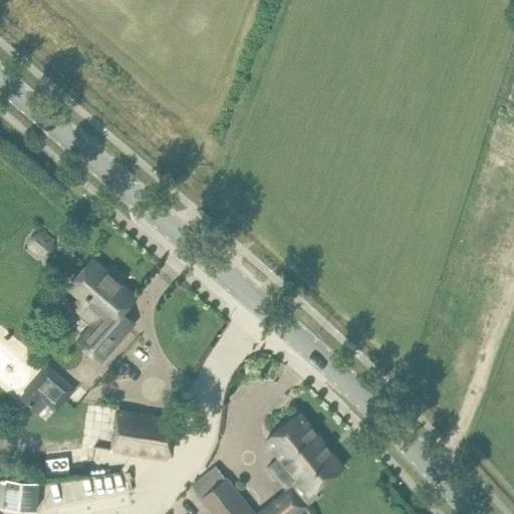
[(77,275),(70,284),(82,295),(71,307),(92,326),(84,335),(105,353),(127,328),(117,319),(122,312),(135,298),(90,260),(77,275)]
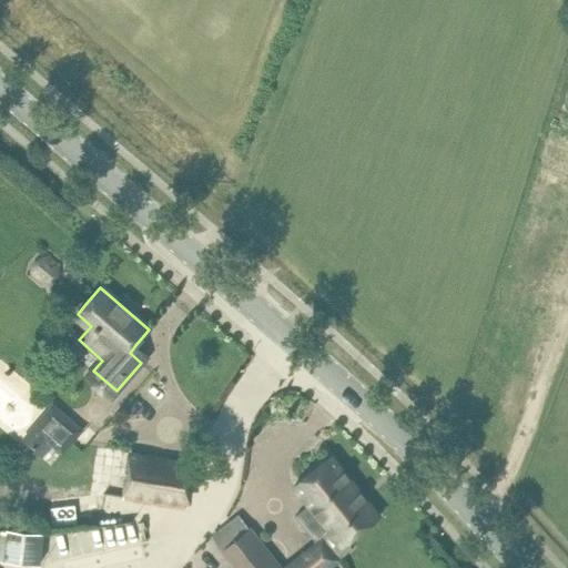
[(30,427),(22,438),(38,452),(47,442),(53,447),(62,455),(72,443),(84,428),(52,402),(30,427)]
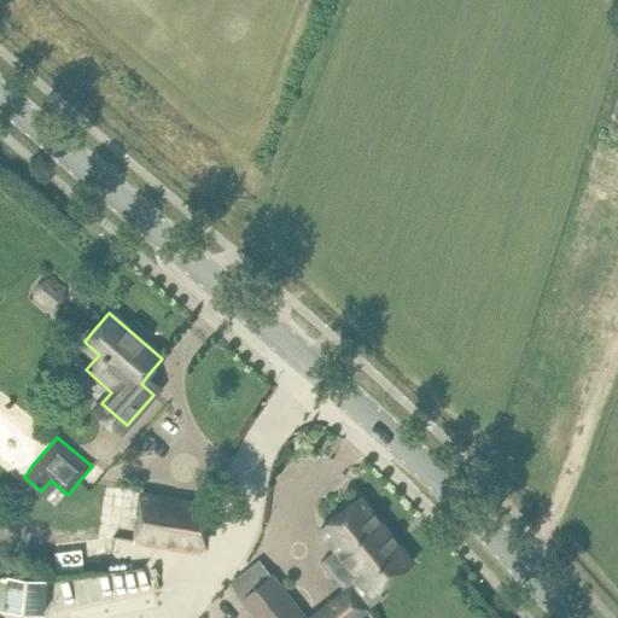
[(135,537),(134,543),(199,553),(200,547),(207,548),(214,505),(207,505),(207,501),(143,491),(135,537)]
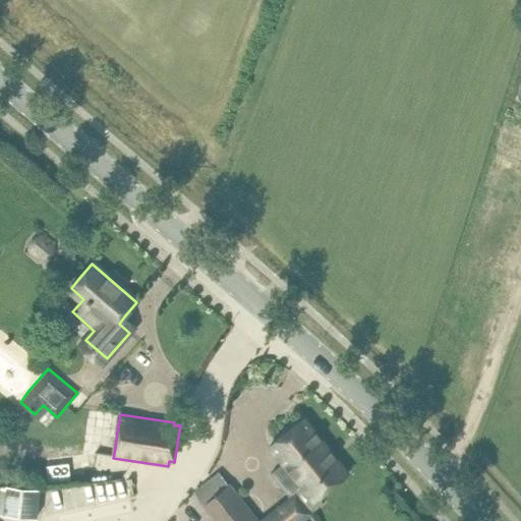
[(219,471),(193,491),(205,505),(204,505),(216,520),(300,520),(301,520),(311,513),(311,512),(324,503),(320,497),(349,473),(304,418),(270,446),(284,463),(271,473),(291,499),(263,520),(259,520),(230,483),(229,484),(219,471)]
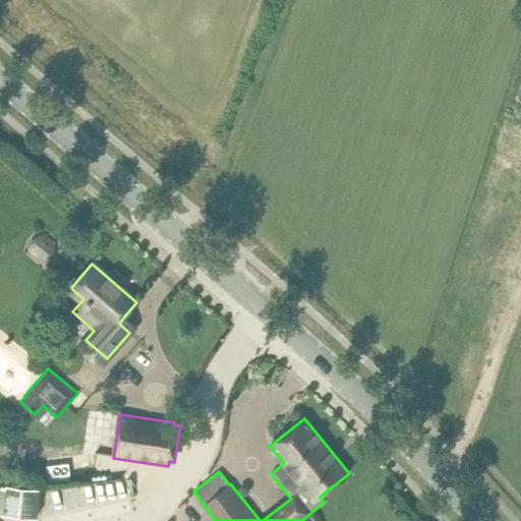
[(38,518),(39,499),(40,488),(6,484),(3,514),(38,518)]
